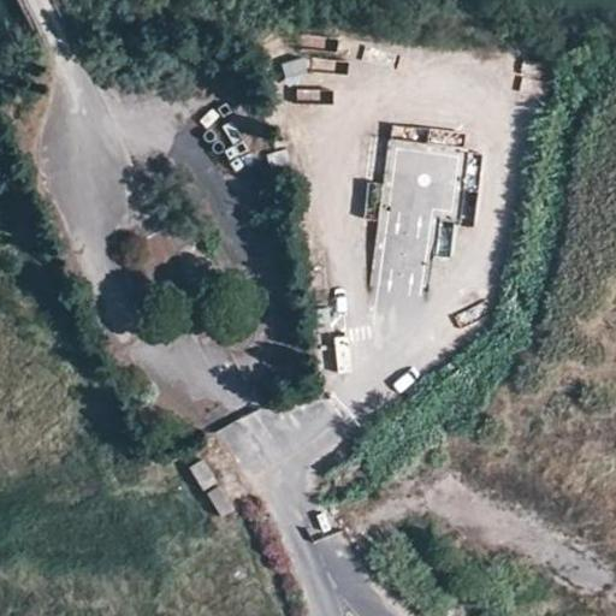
[(330,52),(329,35),(290,37),(290,53),(330,52)]
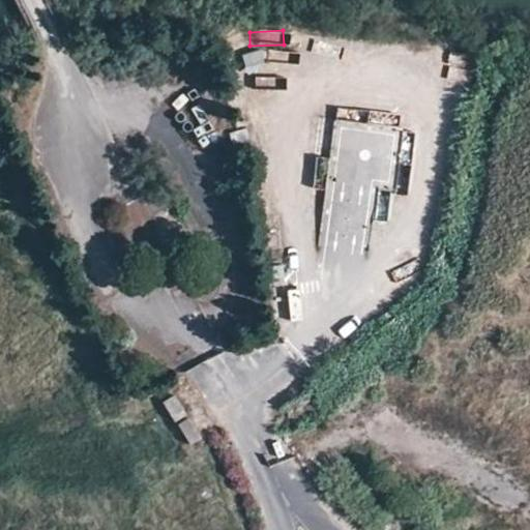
[(364,148),(365,122),(333,121),(332,146),(364,148)]
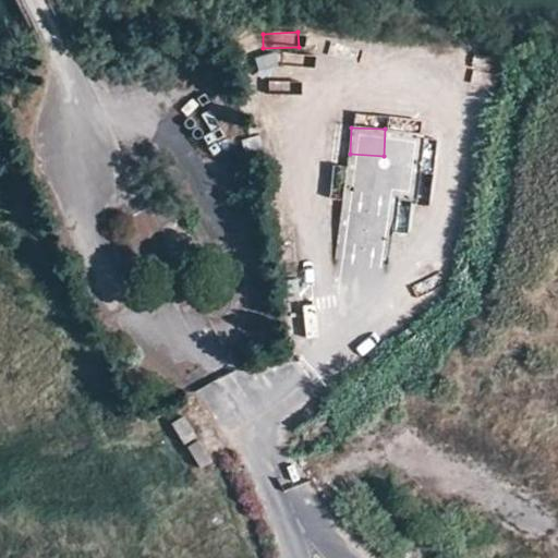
[(330,177),(329,206),(343,207),(343,177),(330,177)]
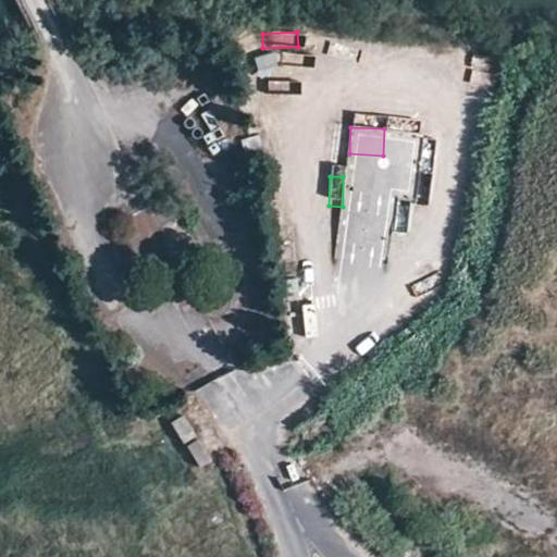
[(360,262),(359,275),(382,279),(388,217),(369,214),(371,197),(345,195),(337,259),(360,262)]
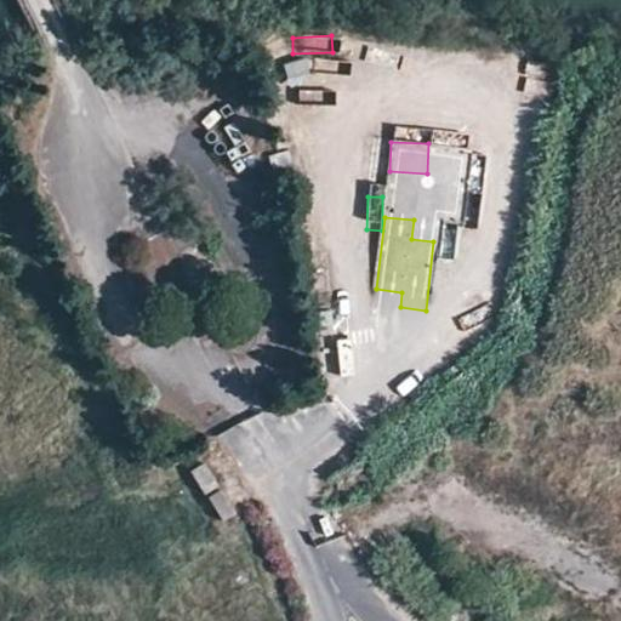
[(206,495),(221,486),(208,462),(193,469),(206,495)]
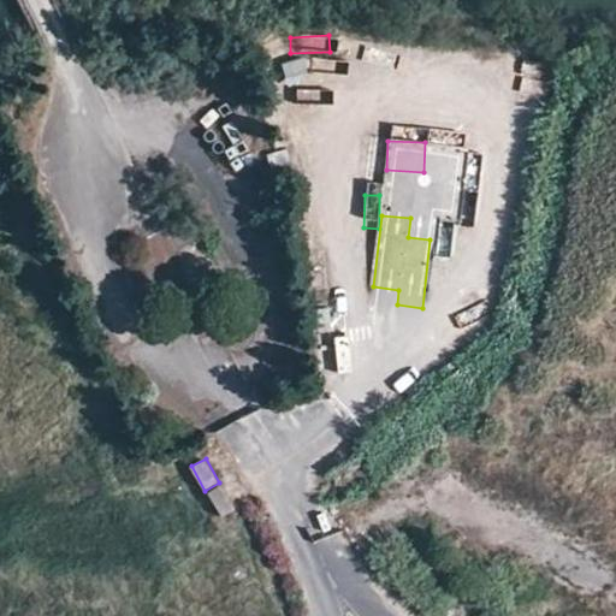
[(221,516),(236,509),(223,484),(208,491),(221,516)]
